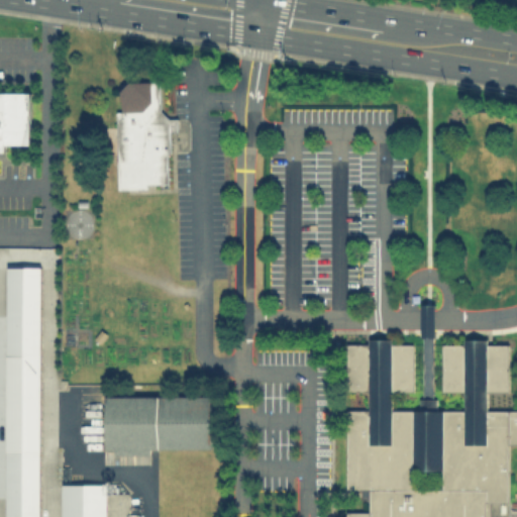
[(166,150),(167,182),(146,183),(146,188),(117,189),(115,111),(120,111),(119,91),(128,81),(159,80),(160,109),(169,118),(175,118),(176,129),(169,129),(169,150),(166,150)]
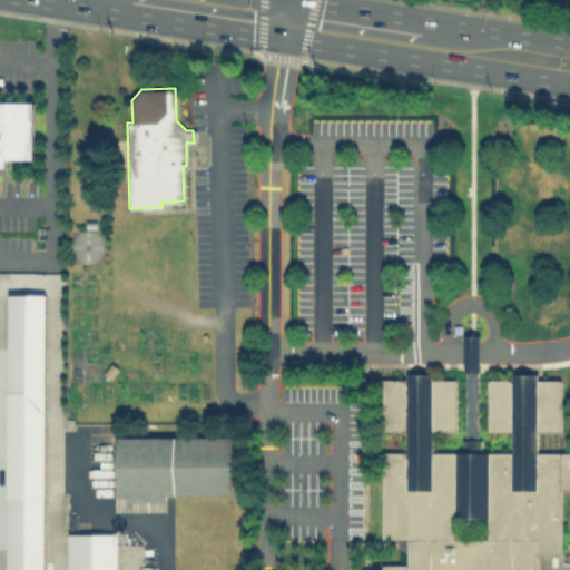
[(5,158),(5,166),(0,165),(0,100),(33,101),(33,158),(5,158)]
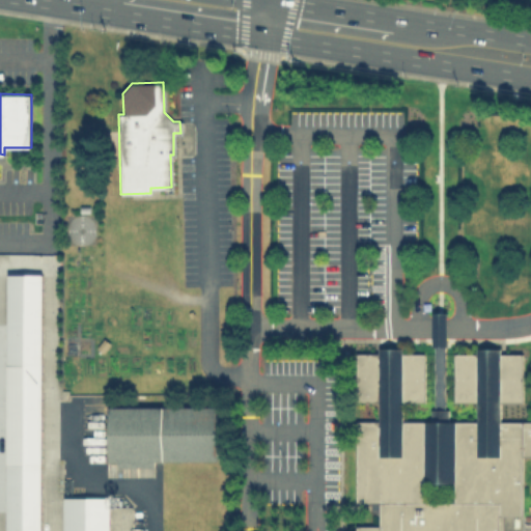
[(5,530),(6,272),(40,272),(39,530),(5,530)]
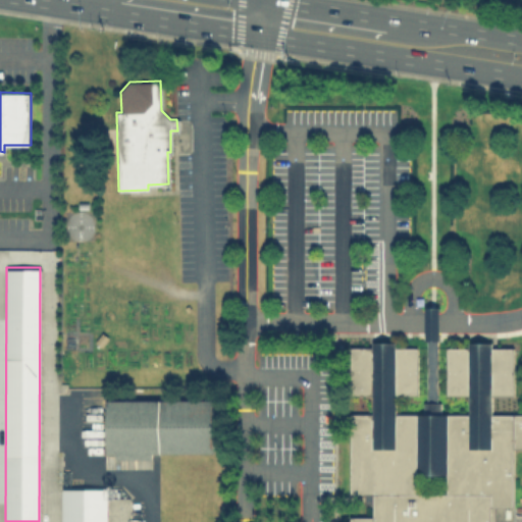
[(425,341),(423,341),(423,324),(423,306),(437,306),(437,324),(437,341),(435,341),(435,401),(439,401),(439,413),(467,413),(467,395),(445,394),(445,347),(467,347),(467,342),(490,342),(490,347),(512,347),(512,395),(489,395),(489,413),(521,413),(521,448),(512,448),(512,506),(488,506),(488,521),(348,521),(348,516),(371,516),(371,503),(362,503),(362,493),(349,493),(349,413),(370,413),(370,394),(349,394),(349,347),(370,347),(370,342),(395,342),(395,347),(417,347),(416,394),(395,394),(395,413),(421,413),(421,401),(425,401),(425,341)]
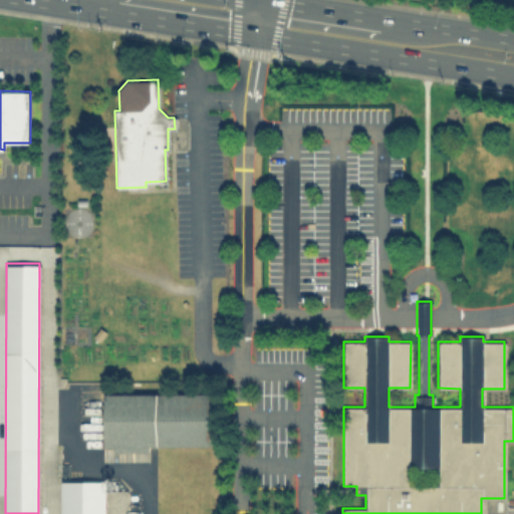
[(104,392),(210,392),(211,445),(104,445),(104,392)]
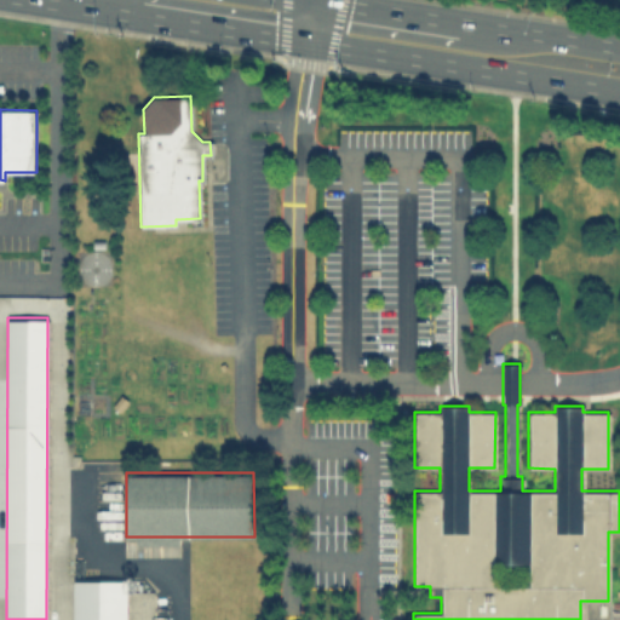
[(72,619),(72,580),(125,580),(125,619),(72,619)]
